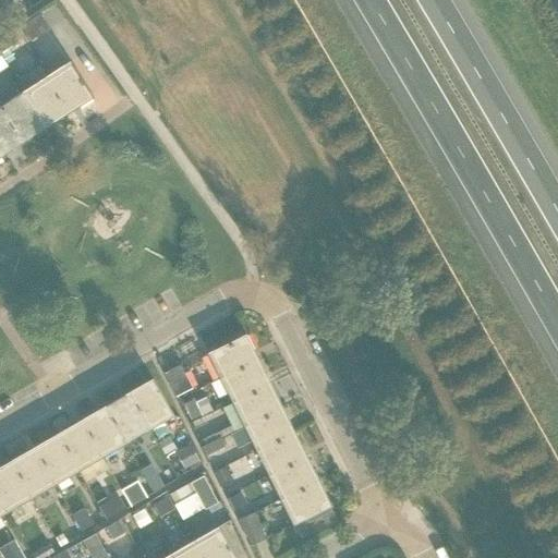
[(11,28),(0,35),(0,46),(3,51),(20,40),(11,28)]
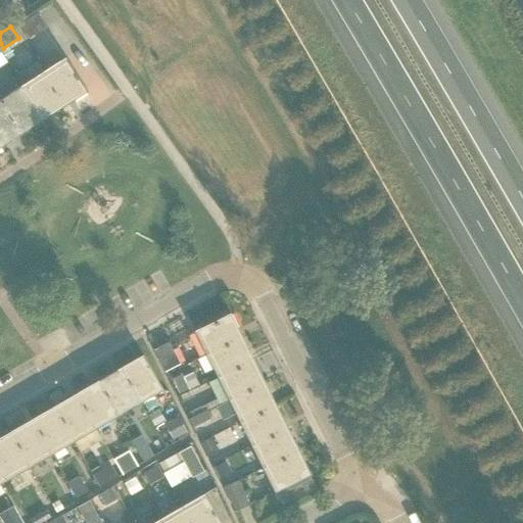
[(65,104),(87,90),(65,57),(44,72),(65,104)]
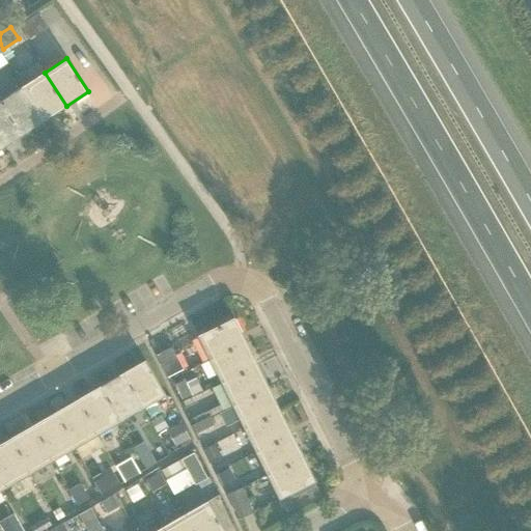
[(23,87),(45,120),(66,106),(45,73),(32,81),(26,72),(17,78),(23,87)]
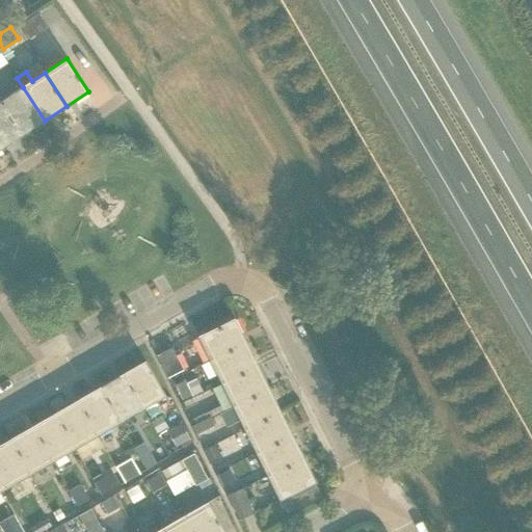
[(23,87),(1,101),(23,135),(45,121),(23,87)]
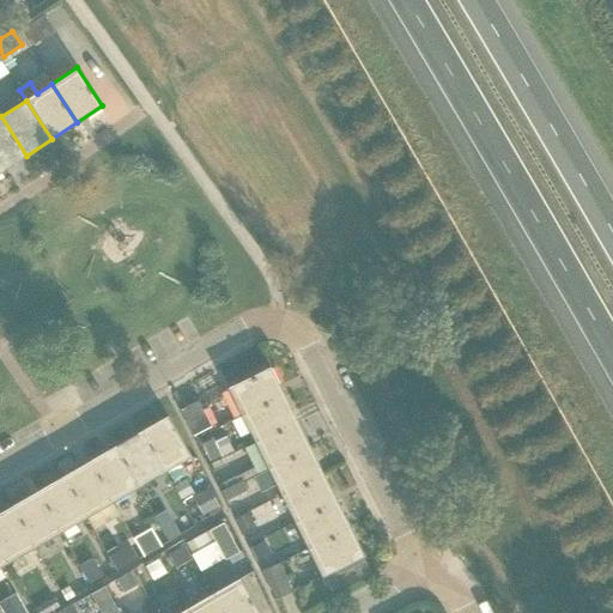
[(0,116),(0,169),(1,171),(26,156),(1,116),(0,116)]
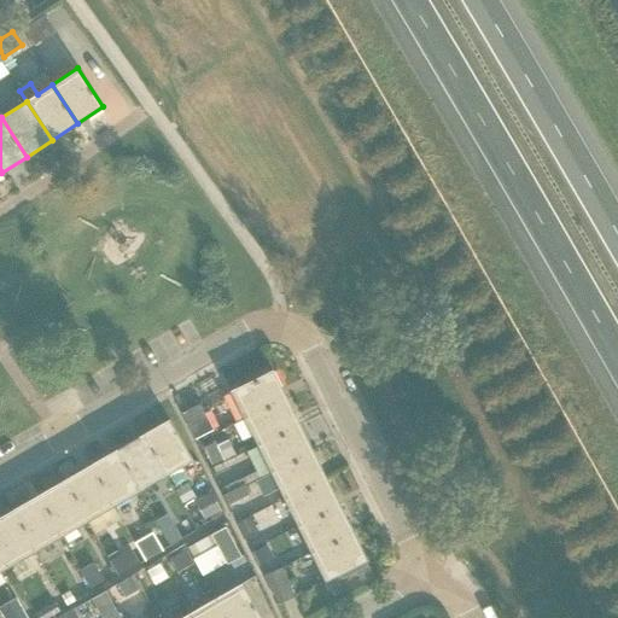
[(286,397),(273,369),(231,390),(244,419),(286,397)]
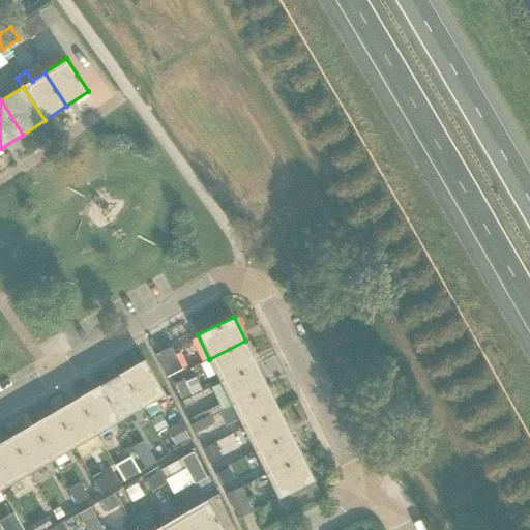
[(257,364),(245,341),(209,359),(221,382),(257,364)]
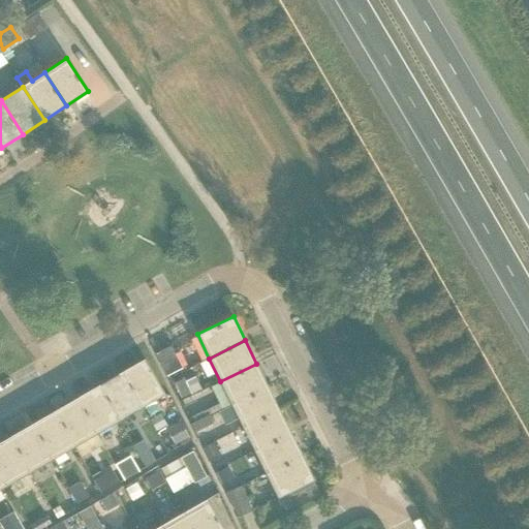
[(165,394),(145,359),(122,372),(143,407),(165,394)]
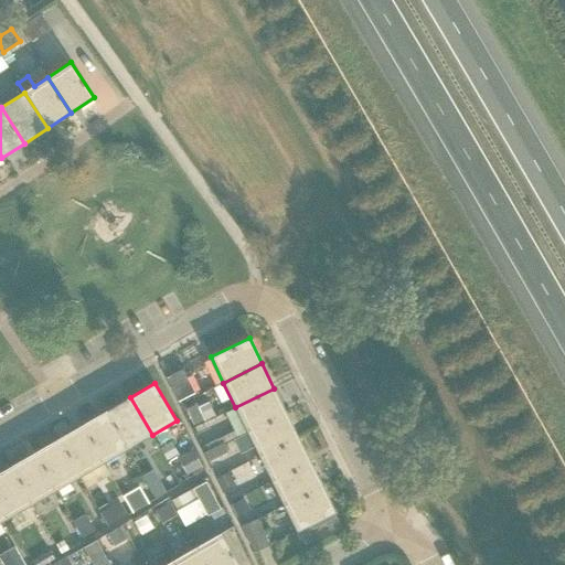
[(287,413),(274,388),(235,407),(247,433),(287,413)]
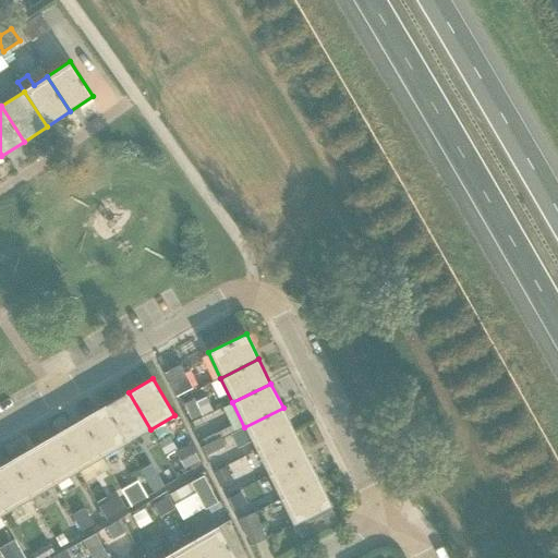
[(105,407),(126,443),(150,429),(129,392),(105,407)]
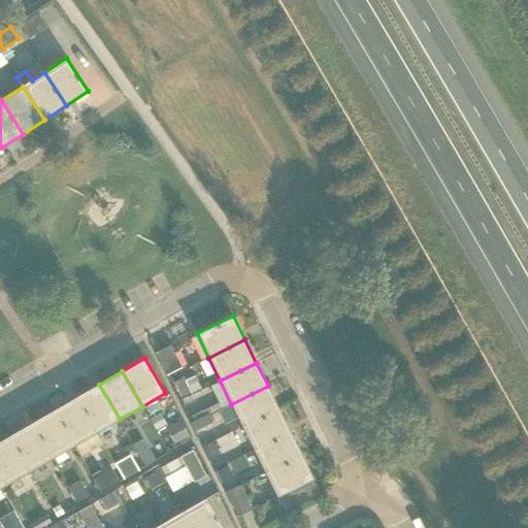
[(77,397),(97,432),(120,419),(99,385),(77,397)]
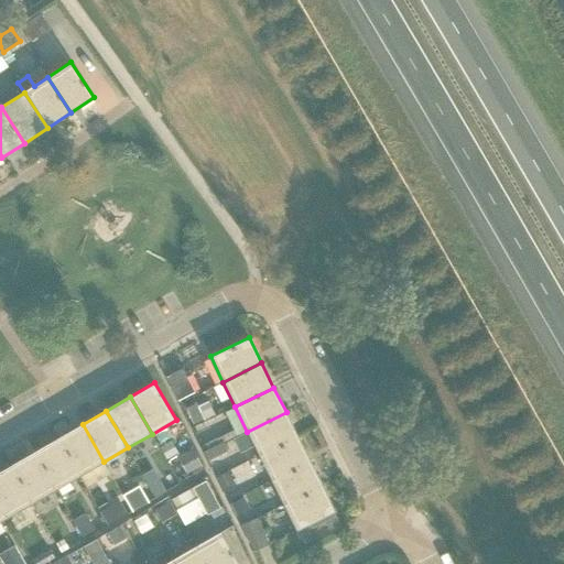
[(299,436),(286,412),(247,432),(259,456),(299,436)]
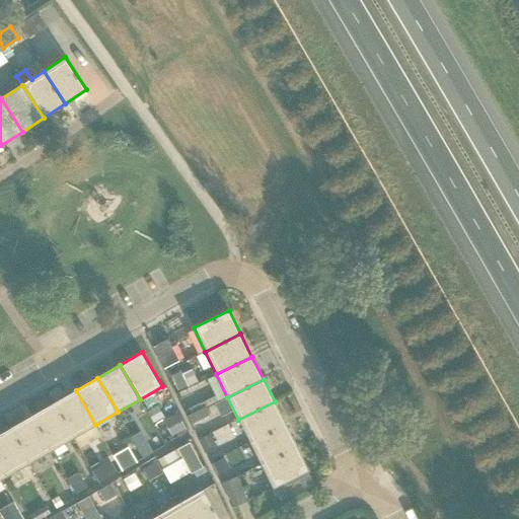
[(54,403),(74,437),(95,425),(76,390),(54,403)]
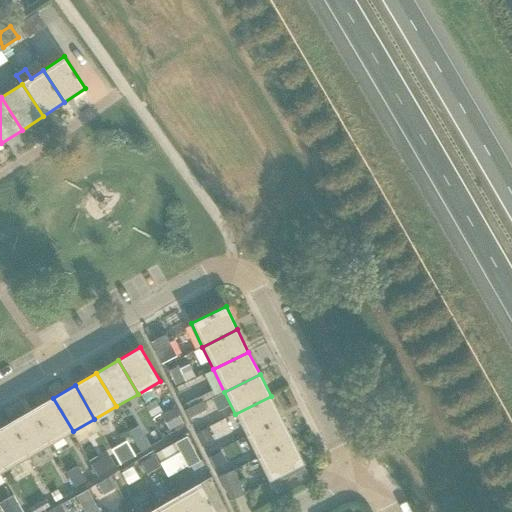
[(282,419),(271,396),(235,414),(246,436),(282,419)]
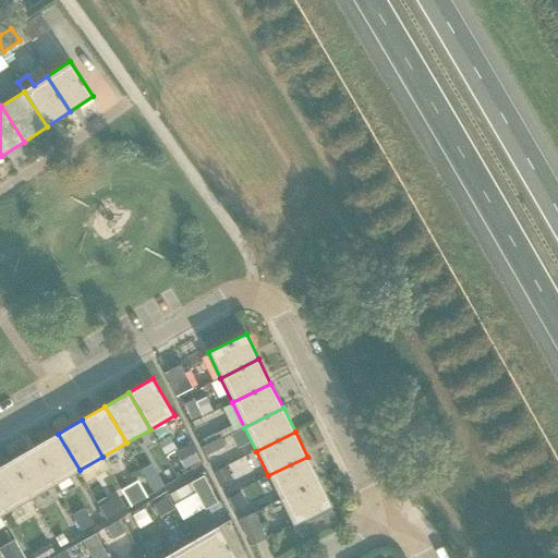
[(35,447),(56,484),(80,470),(58,434),(35,447)]
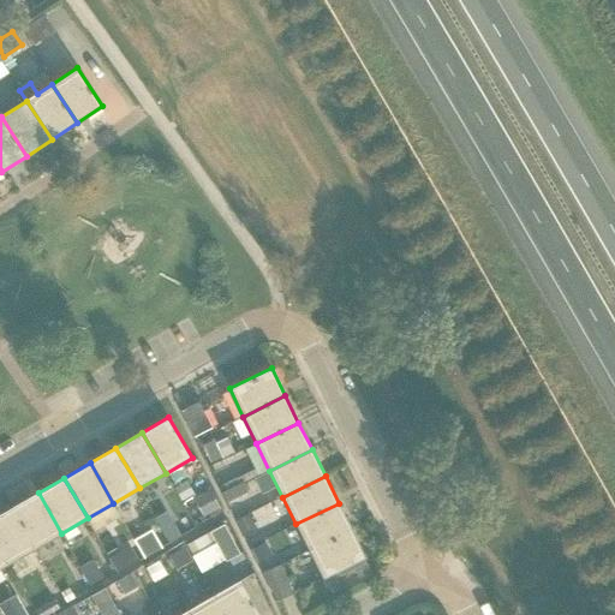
[(185,482),(175,488),(183,500),(192,494),(185,482)]
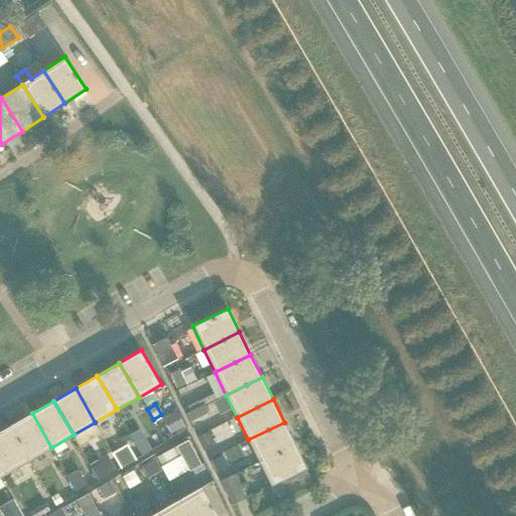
[(205,405),(186,414),(189,421),(208,412),(205,405)]
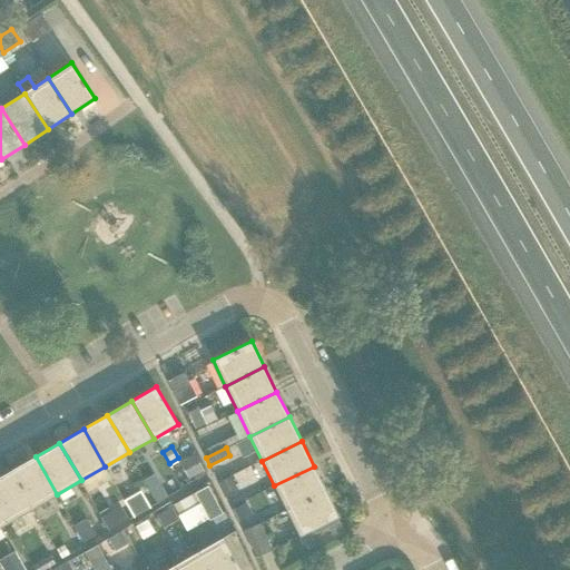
[(195,455),(180,463),(189,479),(203,471),(195,455)]
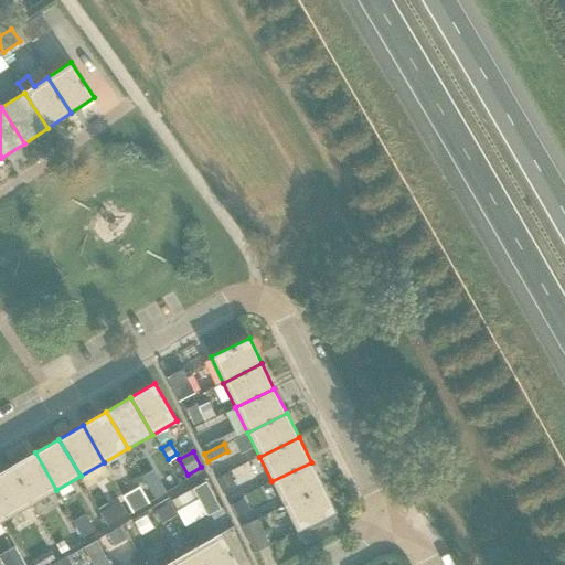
[(11,467),(32,503),(56,490),(35,452),(11,467)]
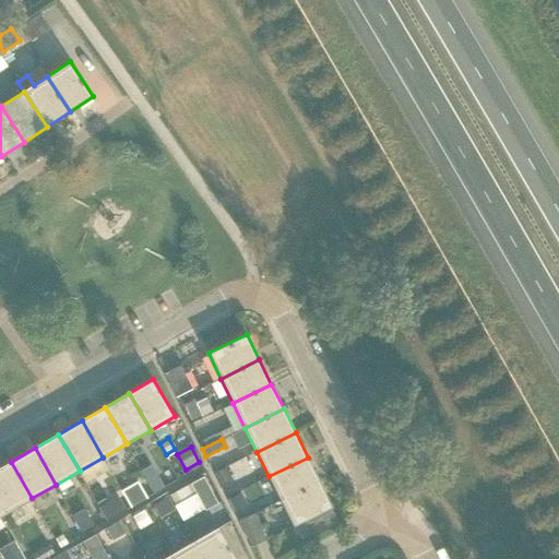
[(320,482),(308,458),(269,476),(281,501),(320,482)]
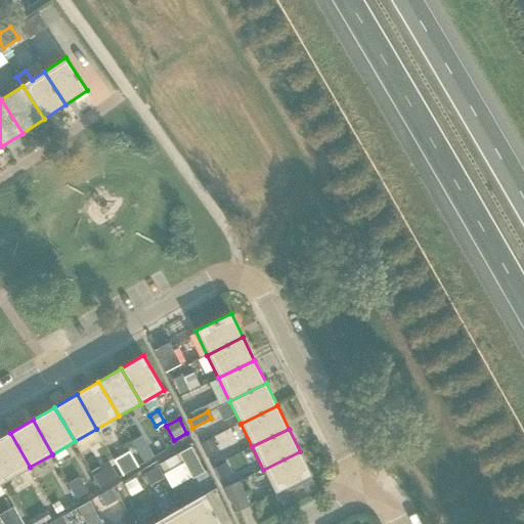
[(0,438),(0,466),(8,480),(30,467),(10,433),(0,438)]
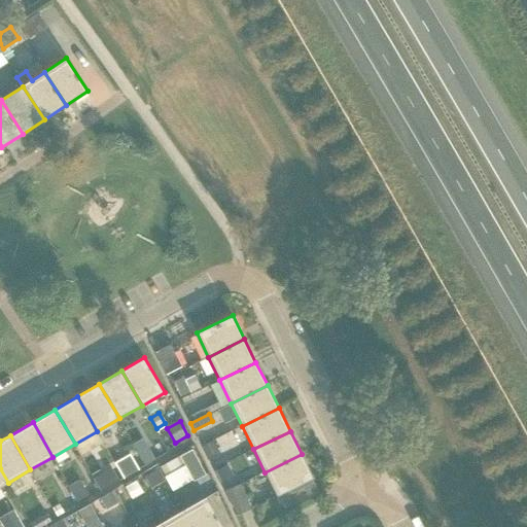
[(214,440),(202,446),(207,457),(219,451),(214,440)]
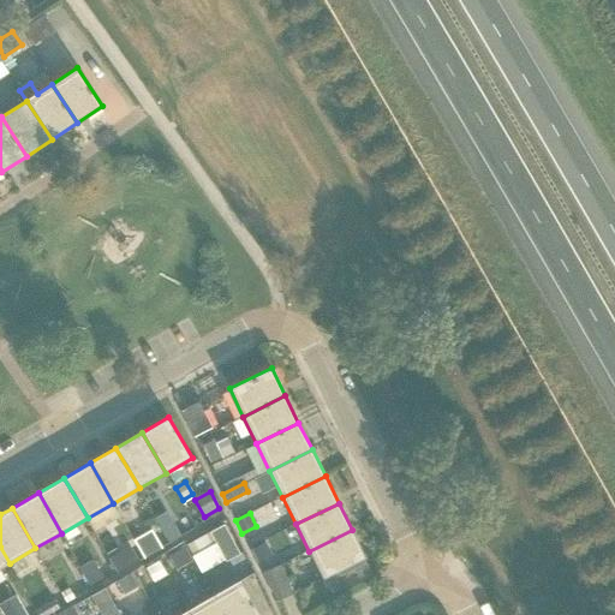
[(151,529),(133,539),(144,557),(162,547),(151,529)]
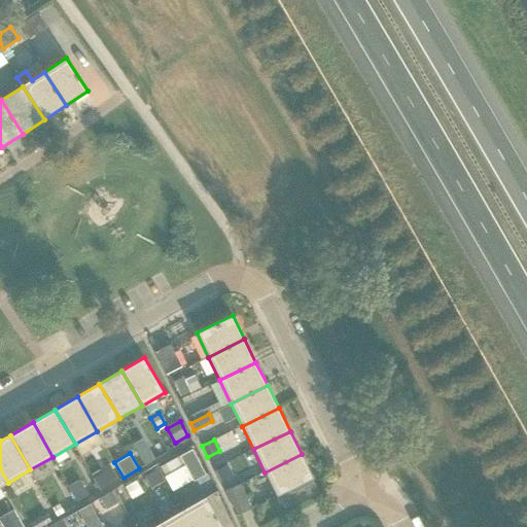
[(313,478),(302,454),(265,472),(276,495),(287,490),(293,503),(318,491),(312,479),(313,478)]
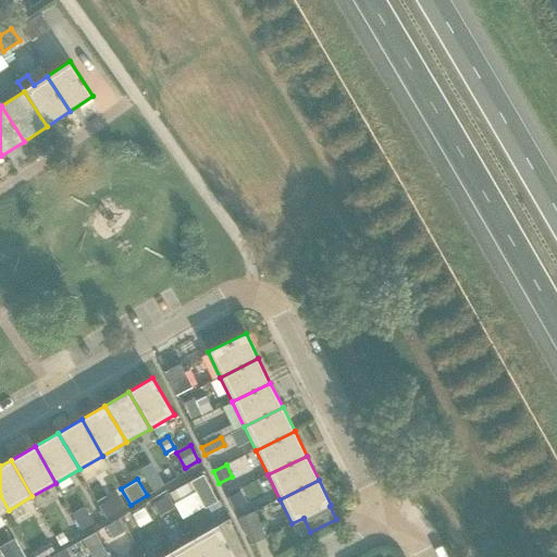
[(237,492),(229,496),(234,508),(244,503),(237,492)]
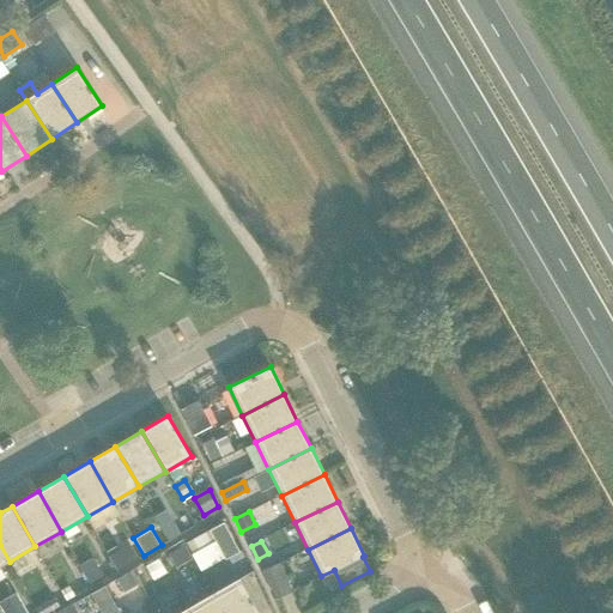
[(159,559),(147,566),(155,580),(167,572),(159,559)]
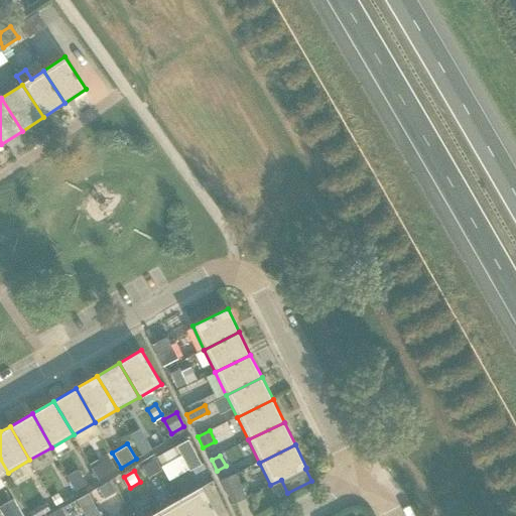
[(236,474),(221,481),(233,505),(247,497),(236,474)]
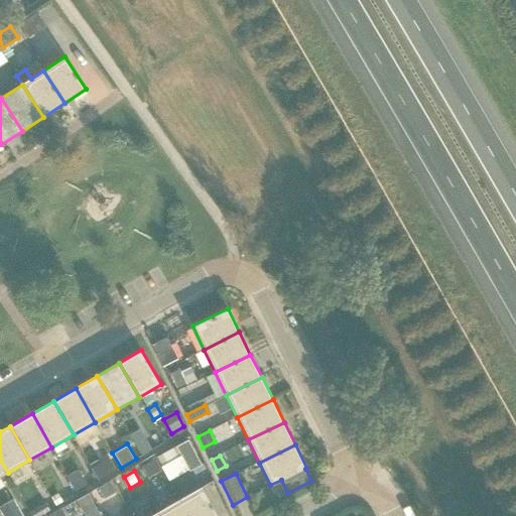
[(96,487),(104,500),(118,491),(110,479),(96,487)]
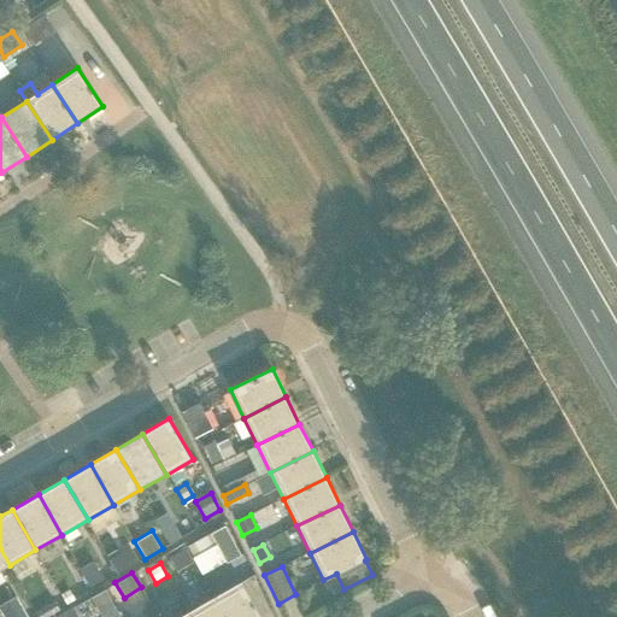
[(225,616),(262,616),(241,581),(215,597),(225,616)]
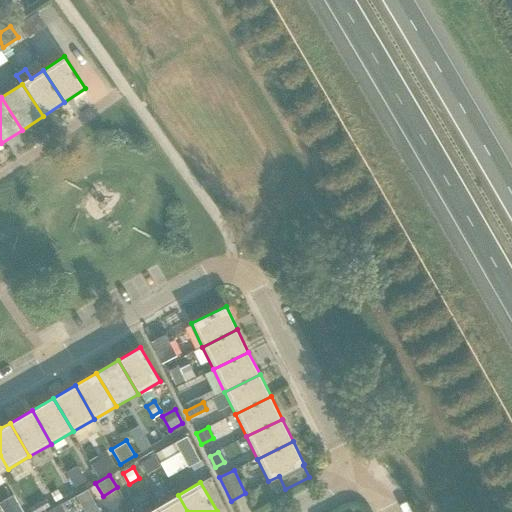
[(87,489),(76,495),(84,509),(95,502),(87,489)]
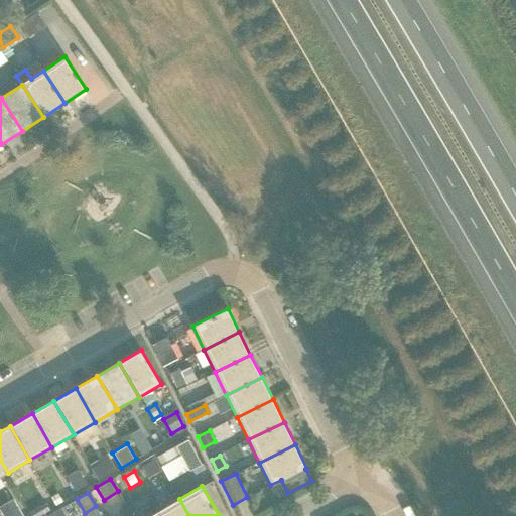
[(57,494),(50,497),(55,505),(62,501),(57,494)]
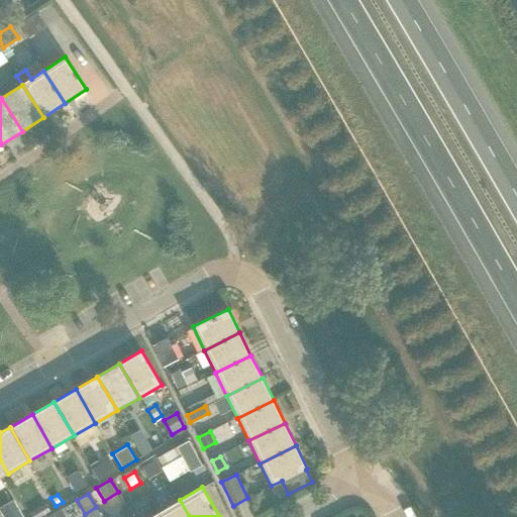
[(158,513),(160,516),(189,516),(180,500),(158,513)]
